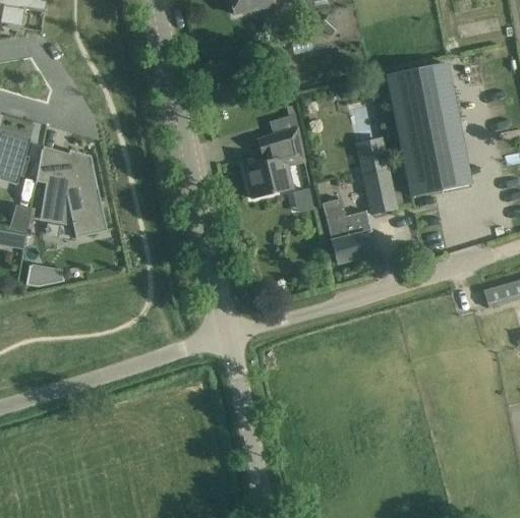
[(5,0),(1,21),(22,25),(25,8),(42,11),(45,12),(47,0),(5,0)]
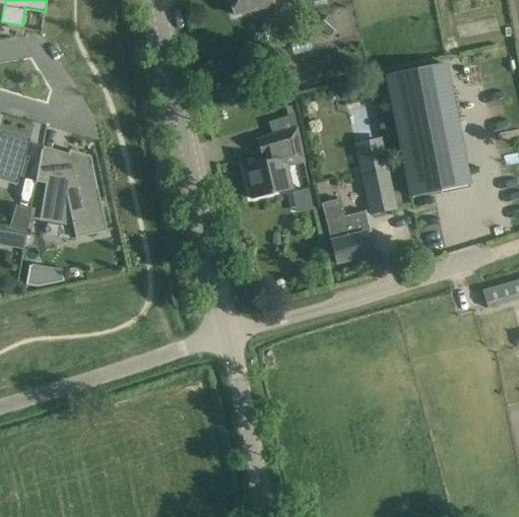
[(232,0),(235,13),(273,5),(272,0),(232,0)]
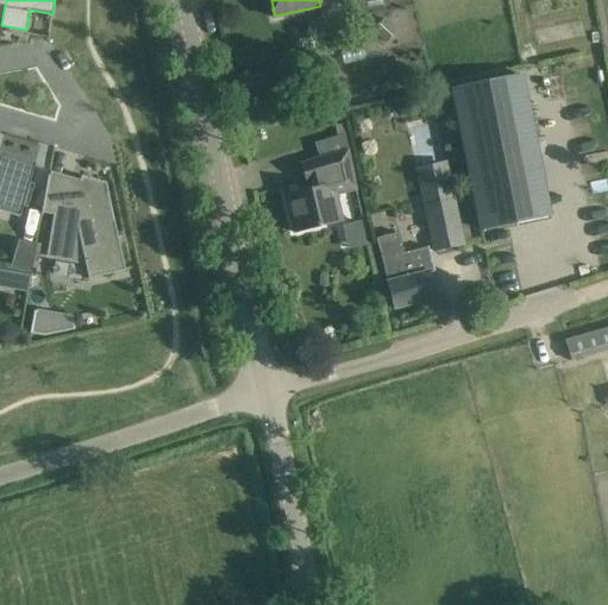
[(386,17),(375,29),(386,38),(396,26),(386,17)]
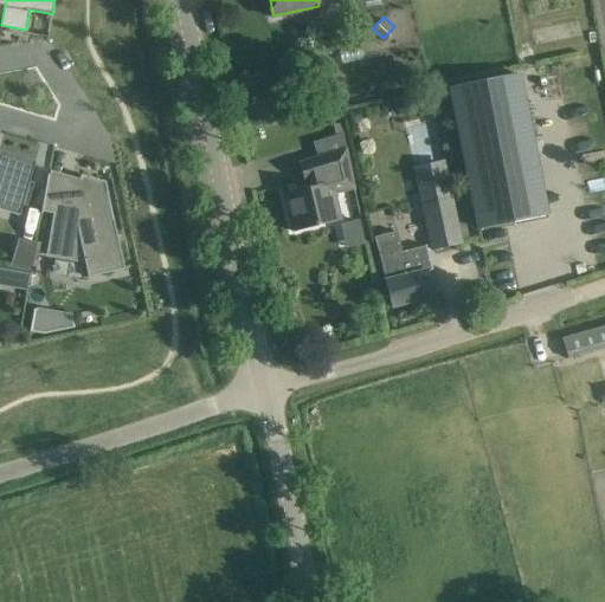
[(358,187),(348,147),(300,161),(306,180),(311,179),(314,186),(284,193),(294,230),(342,218),(338,192),(358,187)]
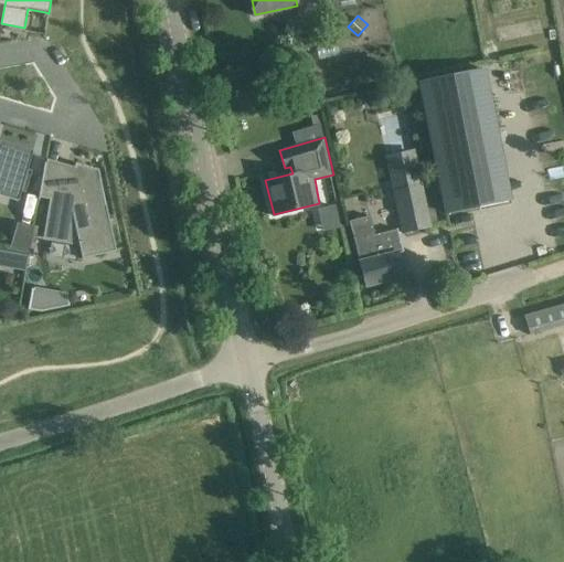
[(0,193),(19,200),(21,190),(25,191),(32,169),(28,168),(33,149),(0,138),(0,193)]
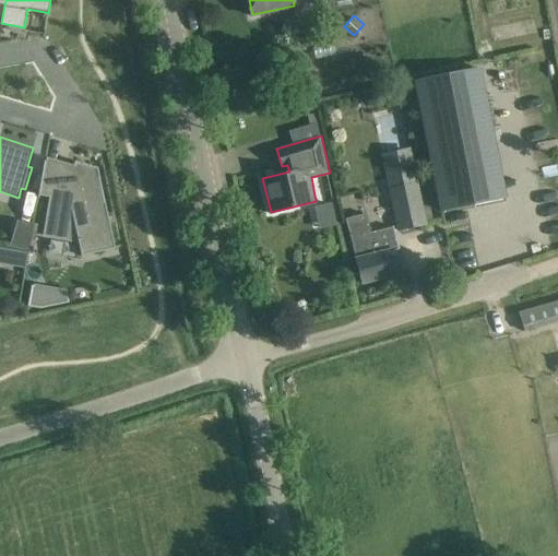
[(45,161),(39,190),(54,192),(46,233),(78,238),(81,255),(115,247),(97,166),(75,160),(72,168),(45,161)]
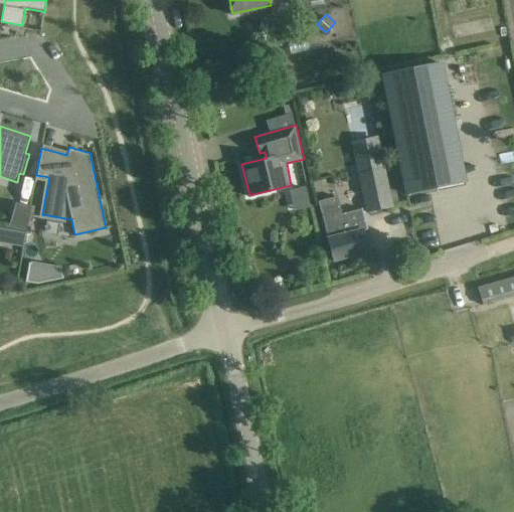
[(461,157),(401,169),(406,192),(465,181),(461,157)]
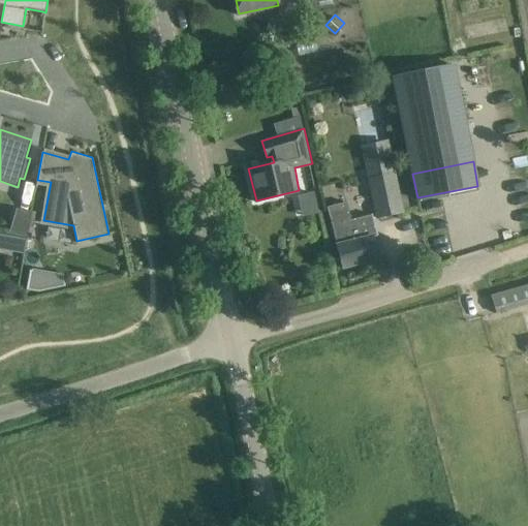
[(401,211),(393,171),(368,176),(377,216),(401,211)]
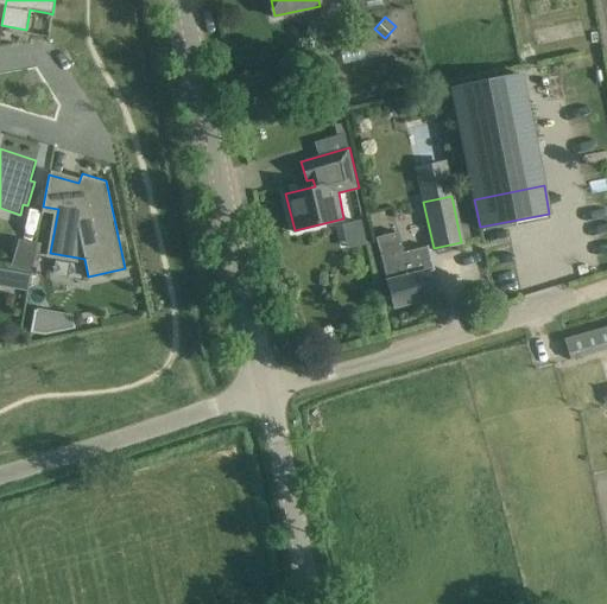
[(361,218),(342,223),(348,247),(367,242),(361,218)]
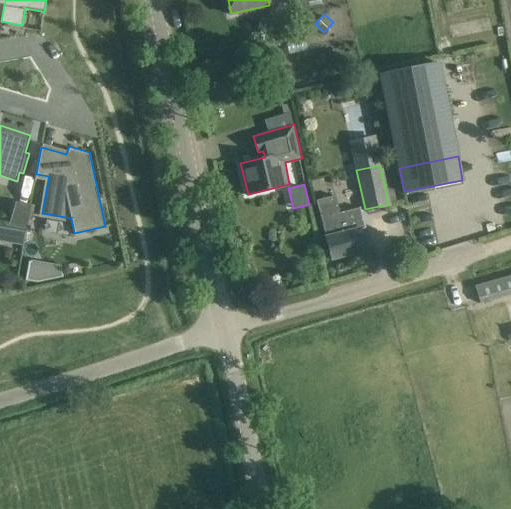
[(340,211),(336,194),(317,199),(326,235),(326,236),(331,258),(366,249),(361,229),(366,227),(361,206),(340,211)]
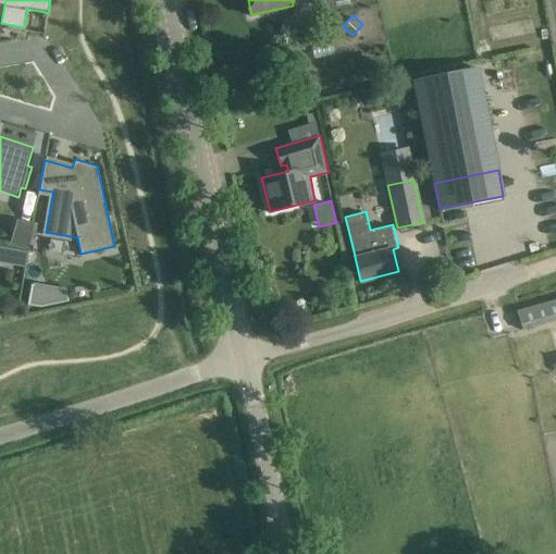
[(17,218),(10,244),(28,247),(34,221),(17,218)]
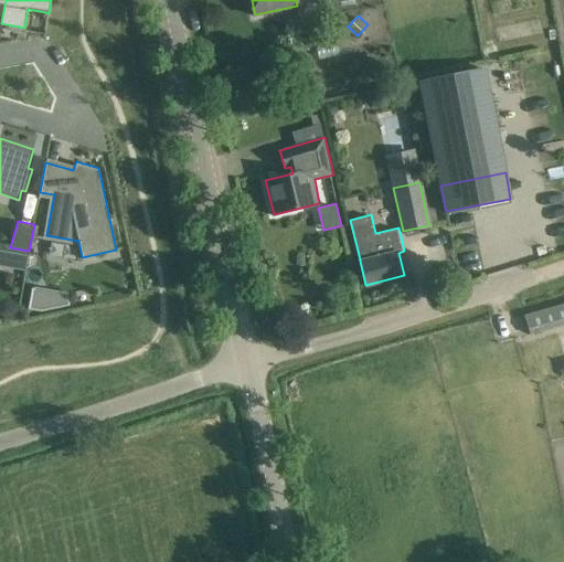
[(481,243),(458,248),(461,261),(483,255),(481,243)]
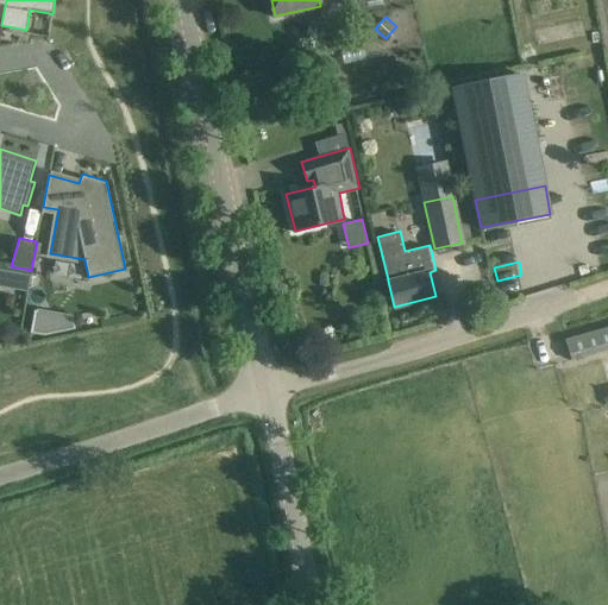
[(18,270),(0,265),(0,284),(16,288),(18,270)]
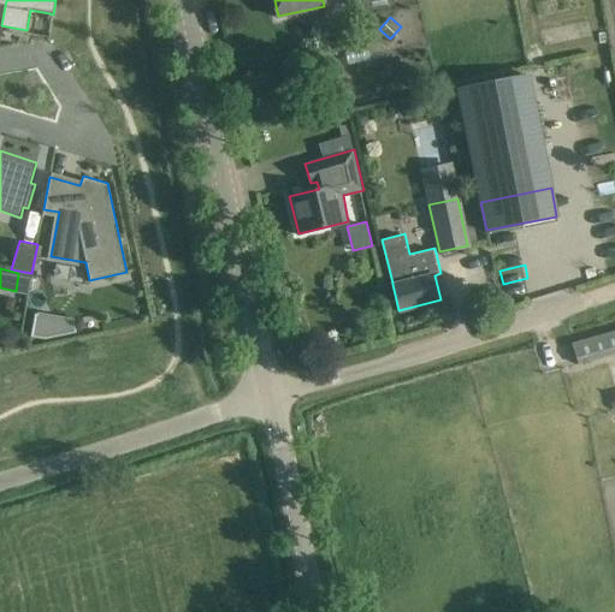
[(614,330),(573,342),(579,363),(614,351),(614,330)]
